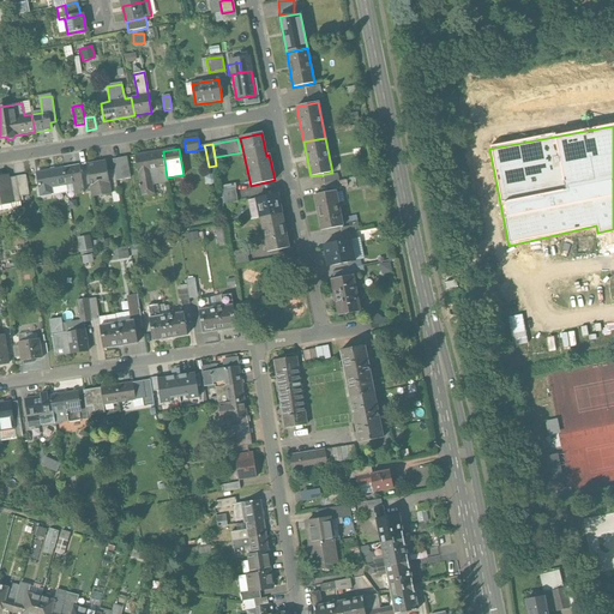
[(163,151),(136,156),(143,197),(154,194),(152,185),(168,182),(167,178),(163,151)]
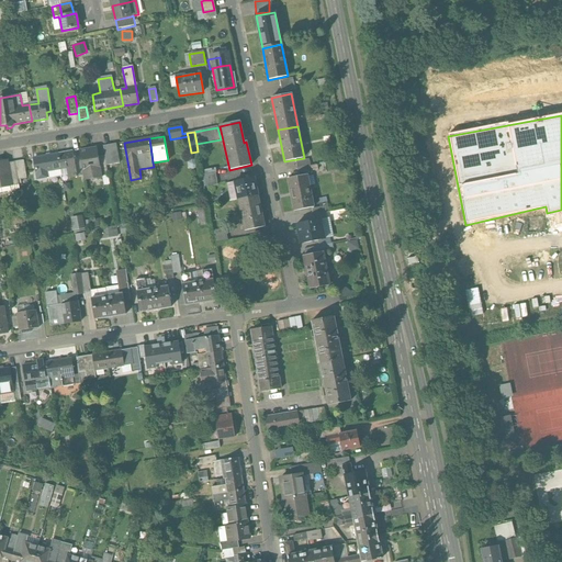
[(116,144),(103,146),(107,166),(120,164),(116,144)]
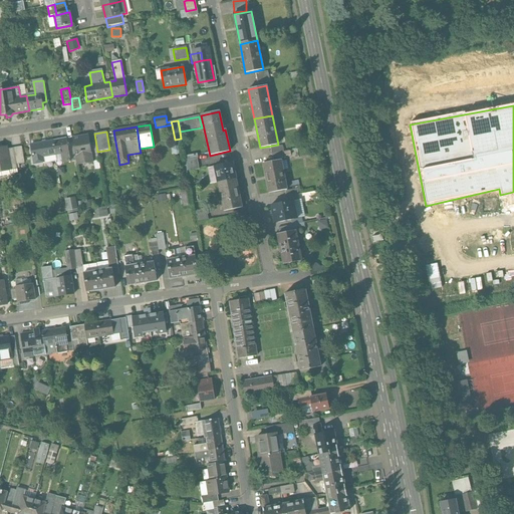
[(88,136),(72,138),(77,166),(93,163),(93,162),(90,144),(88,136)]
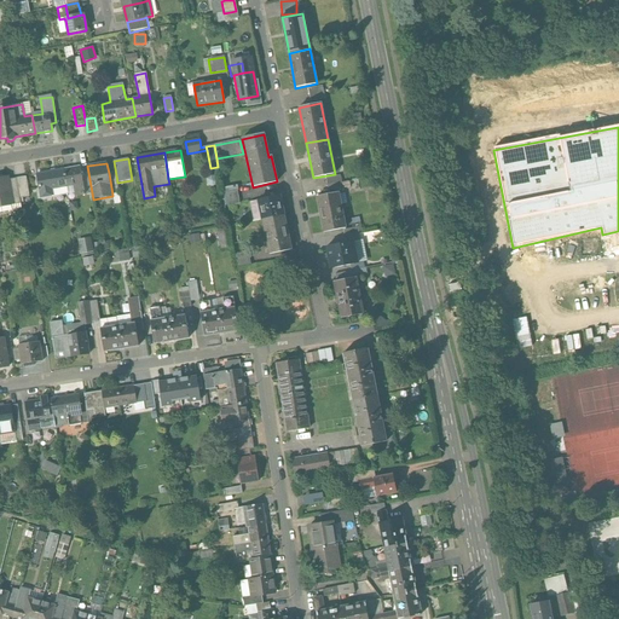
[(80,167),(64,171),(67,187),(74,186),(75,196),(85,195),(80,167)]
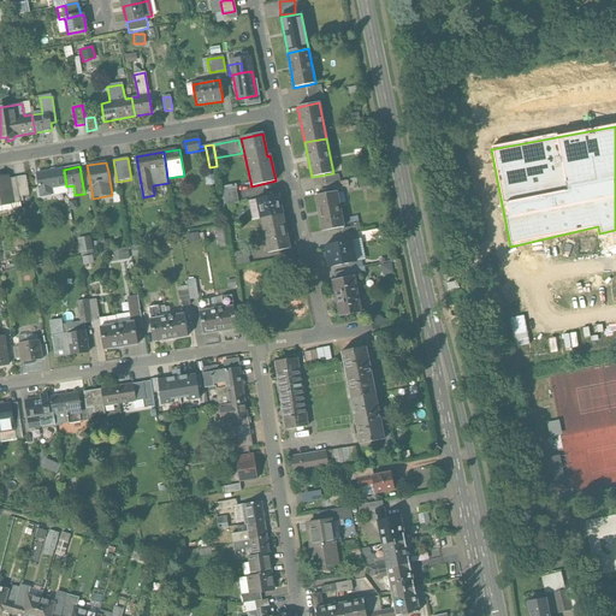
[(64,170),(47,172),(47,173),(37,175),(41,196),(52,195),(52,189),(66,187),(64,170)]
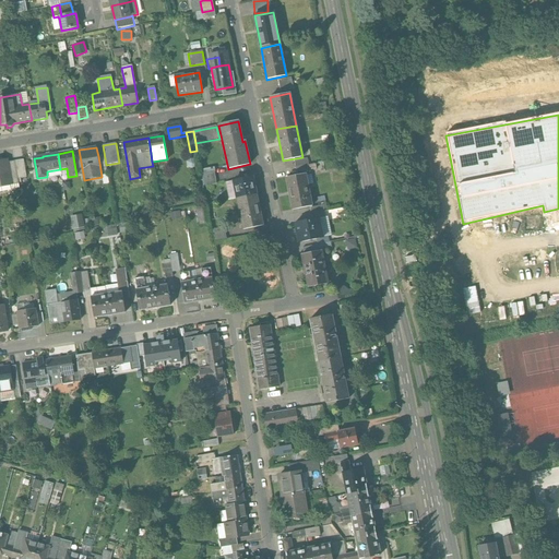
[(104,155),(98,156),(102,176),(108,175),(104,155)]
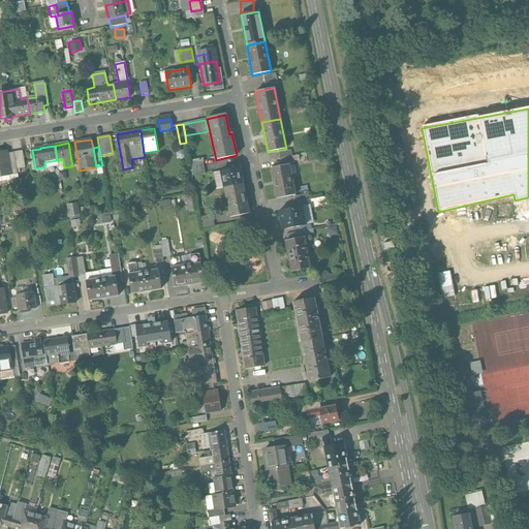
[(6,151),(0,152),(0,174),(10,173),(7,154),(6,151)]
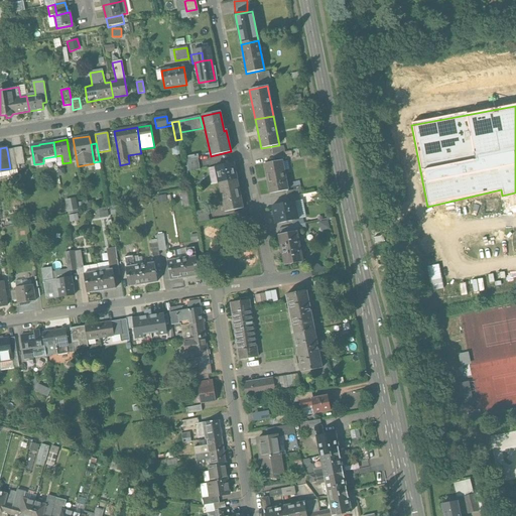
[(21,147),(14,149),(16,165),(23,164),(21,147)]
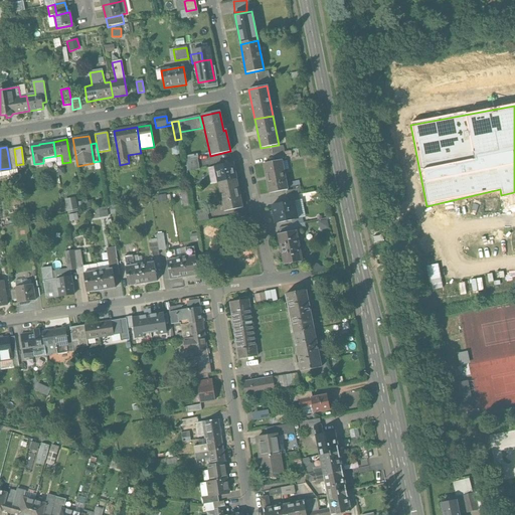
[(14,149),(7,150),(10,168),(17,167),(16,165),(14,149)]
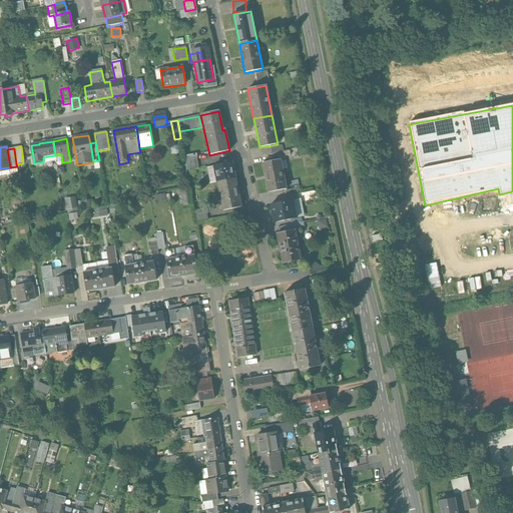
[(186,170),(198,168),(196,153),(184,154),(186,170)]
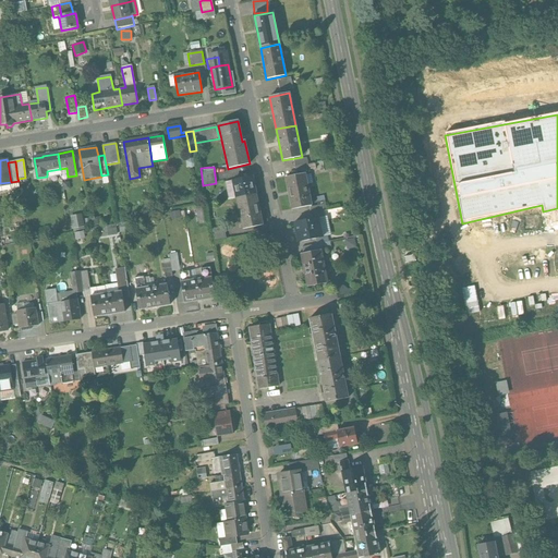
[(305,173),(286,178),(292,210),(312,206),(305,173)]
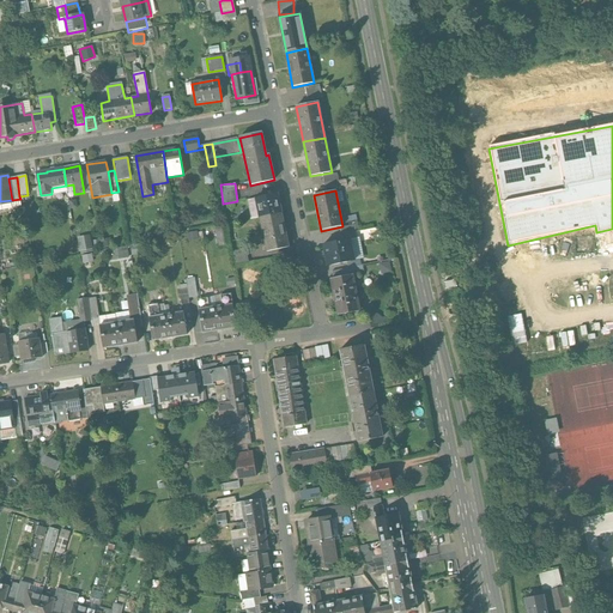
[(277,194),(256,199),(260,218),(280,213),(277,194)]
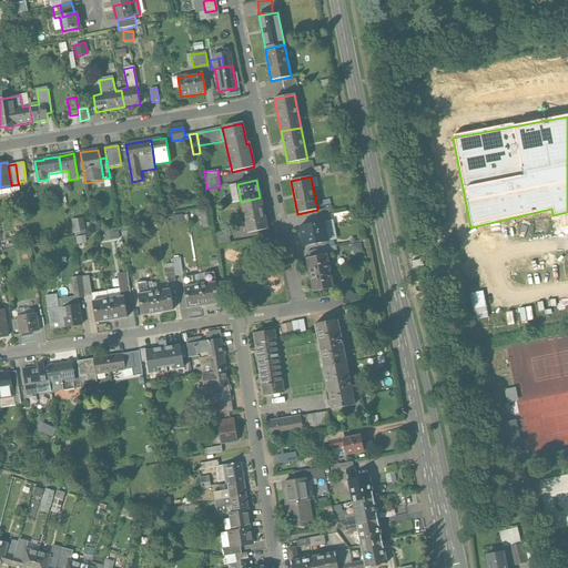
[(260,198),(241,202),(247,234),(267,230),(260,198)]
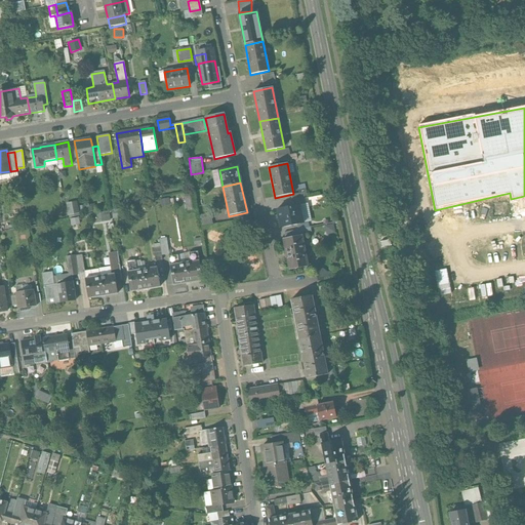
[(299,205),(277,209),(281,229),(304,224),(299,205)]
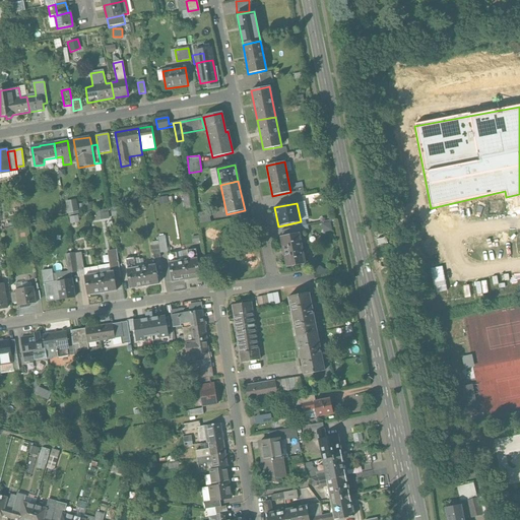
[(300,234),(280,237),(287,268),(306,264),(300,234)]
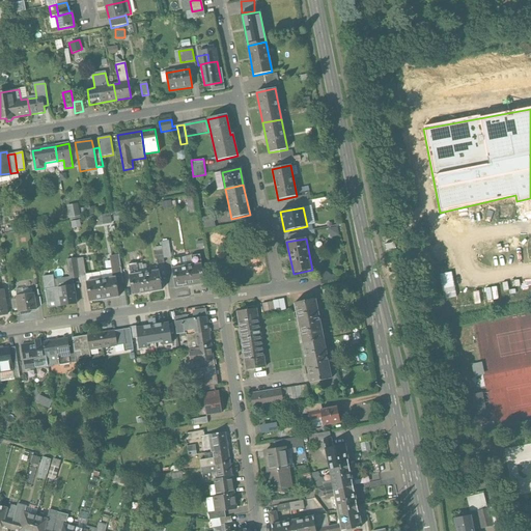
[(119,255),(110,257),(113,276),(122,274),(119,255)]
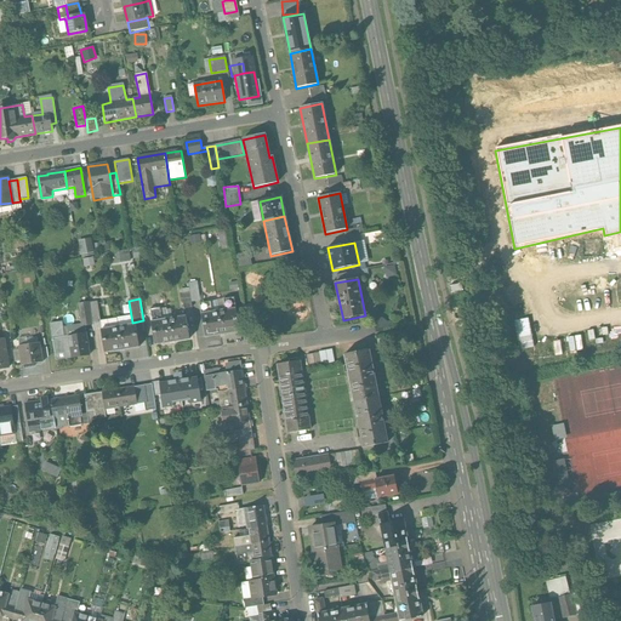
[(234,298),(223,301),(226,312),(218,313),(222,335),(239,332),(239,331),(237,317),(234,298)]
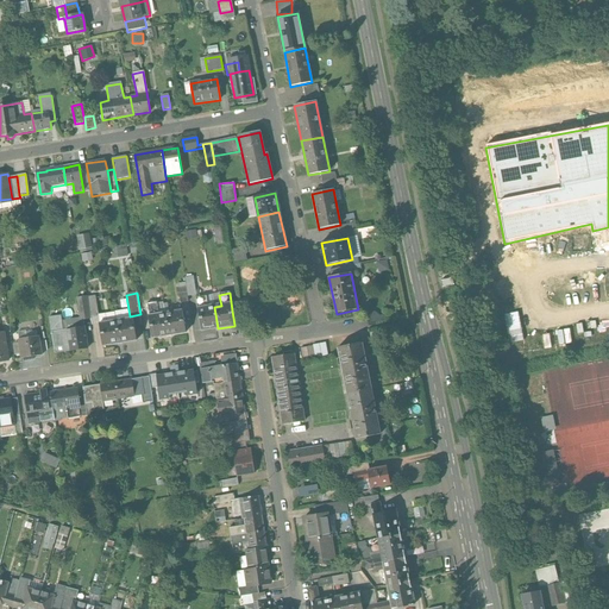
[(95,296),(87,299),(90,318),(99,316),(95,296)]
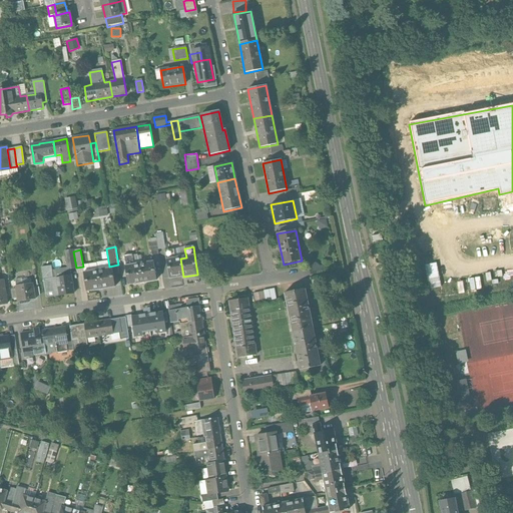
[(180,259),(166,261),(169,279),(183,277),(180,259)]
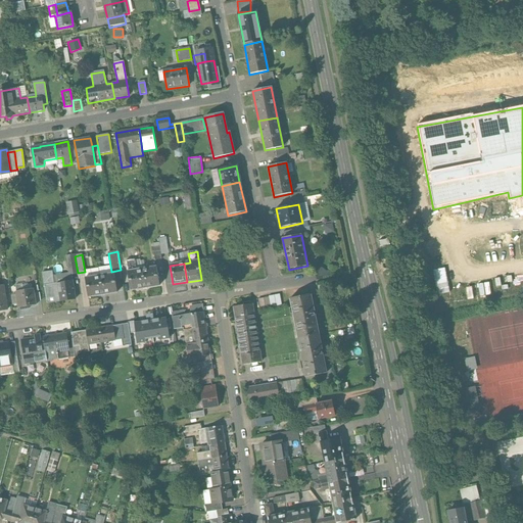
[(156,268),(142,270),(145,288),(159,286),(156,268)]
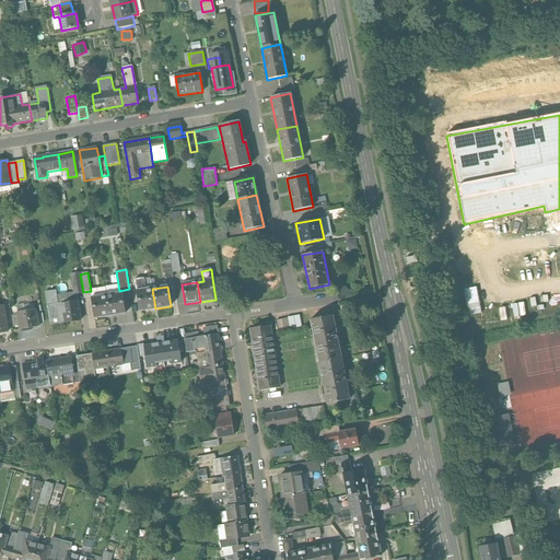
[(152,289),(137,291),(140,312),(155,308),(152,289)]
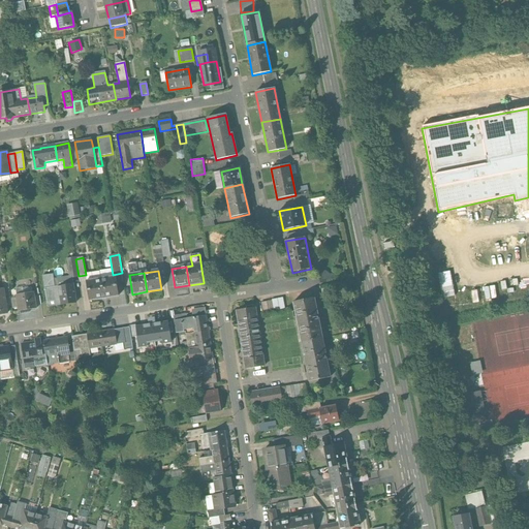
[(53,275),(42,276),(44,289),(55,287),(53,275)]
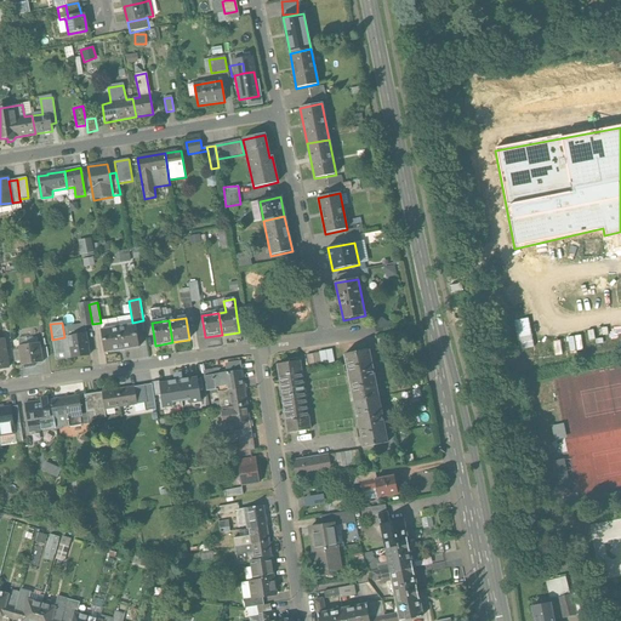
[(136,325),(119,328),(123,351),(140,348),(136,325)]
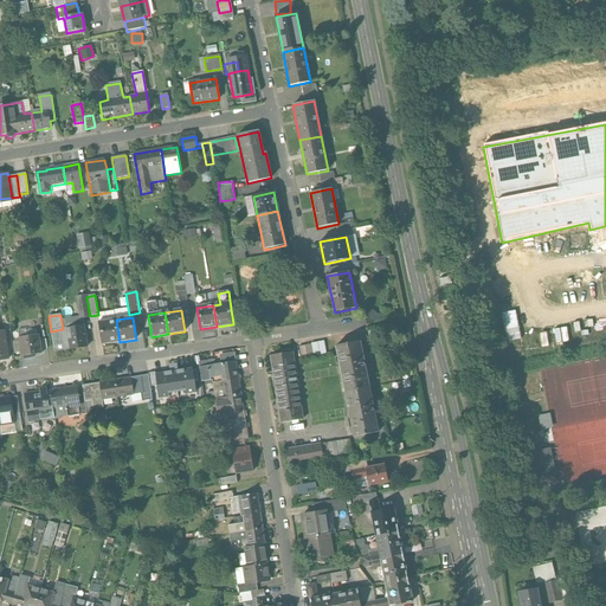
[(116,320),(98,323),(102,345),(120,342),(116,320)]
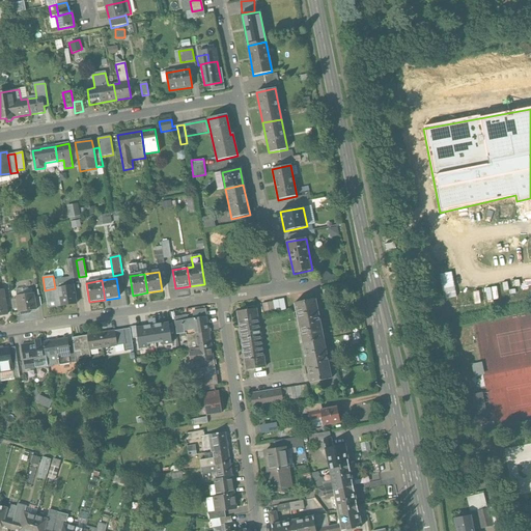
[(55,288),(45,290),(48,308),(77,304),(74,285),(55,288)]
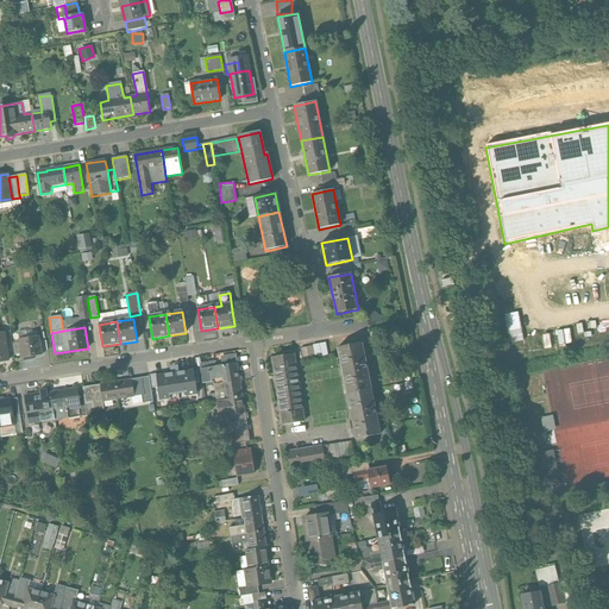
[(38,337),(19,340),(23,359),(42,357),(38,337)]
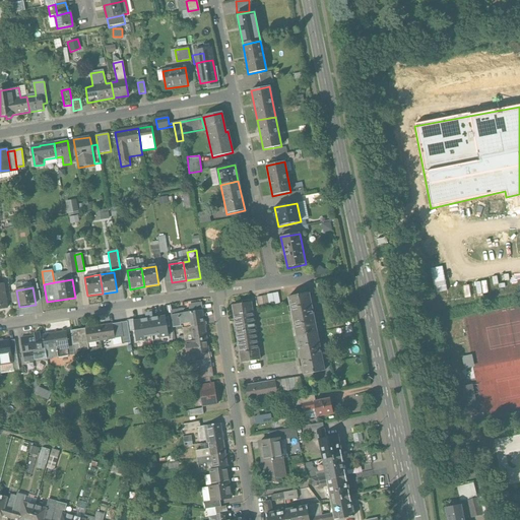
[(309,294),(288,298),(304,376),(324,372),(309,294)]
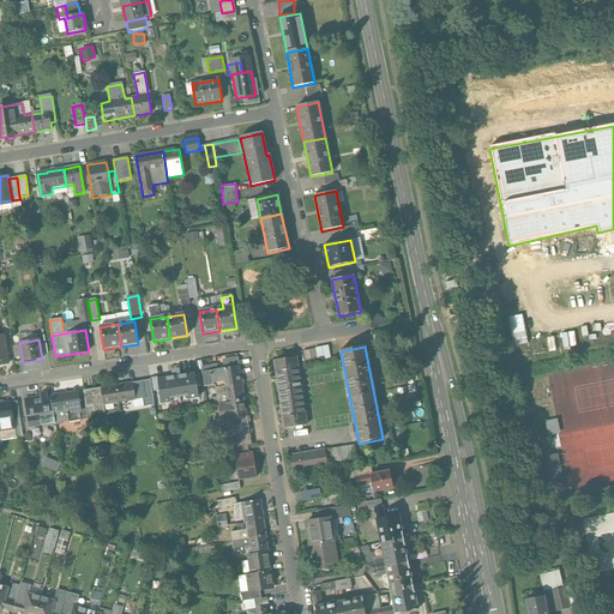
[(295,357),(275,361),(286,429),(307,426),(295,357)]
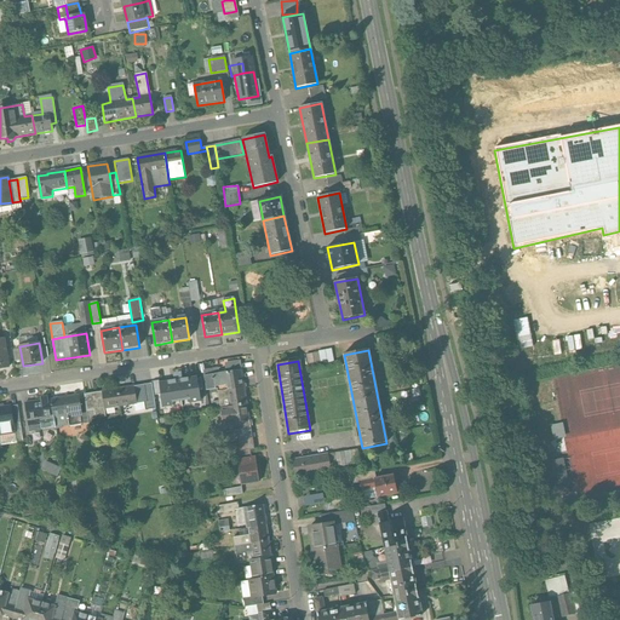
[(241,371),(224,373),(227,388),(227,391),(245,389),(241,371)]
